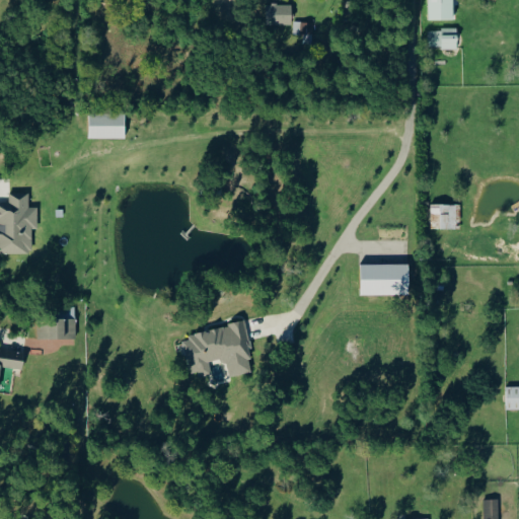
[(429,0),(430,20),(456,20),(455,0),(429,0)]
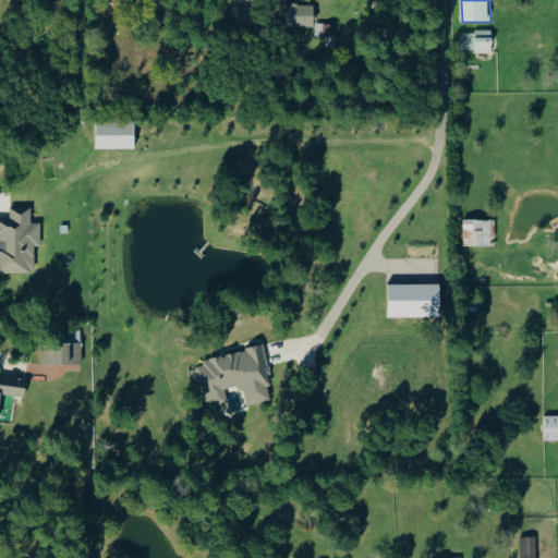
[(316,5),(288,4),(288,26),(315,27),(316,5)]
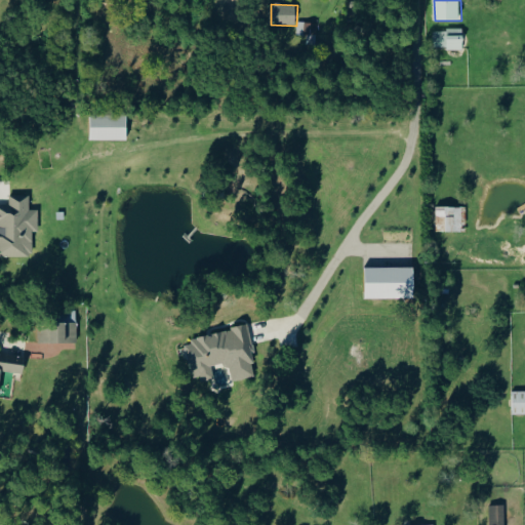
[(318,23),(298,23),(298,41),(318,41),(318,23)]
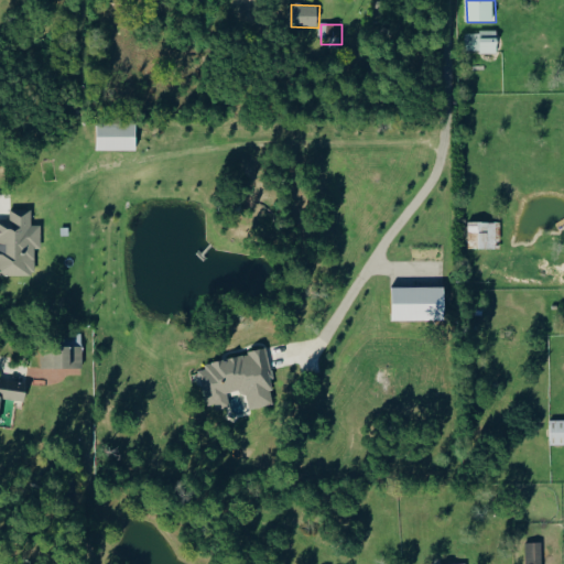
[(467,53),(499,52),(499,32),(466,32),(467,53)]
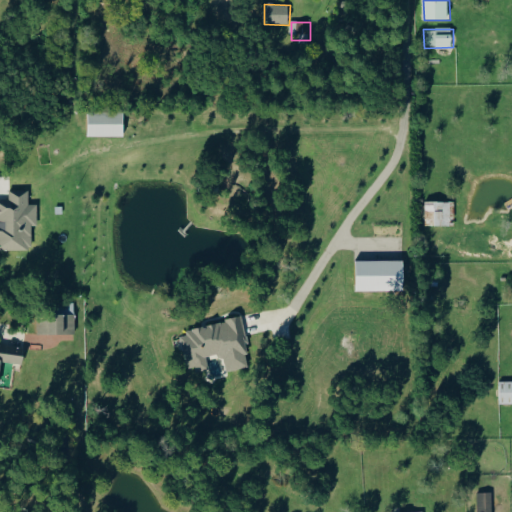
[(89,137),(125,137),(125,112),(89,112),(89,137)]
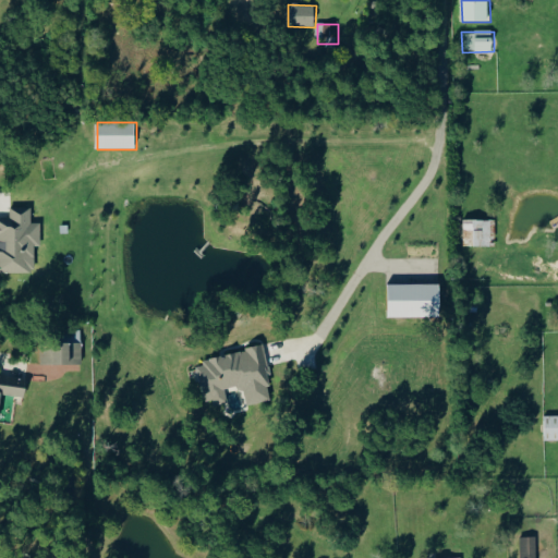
[(0,273),(36,274),(36,246),(43,246),(43,223),(33,223),(33,208),(11,208),(11,218),(0,217),(0,273)]
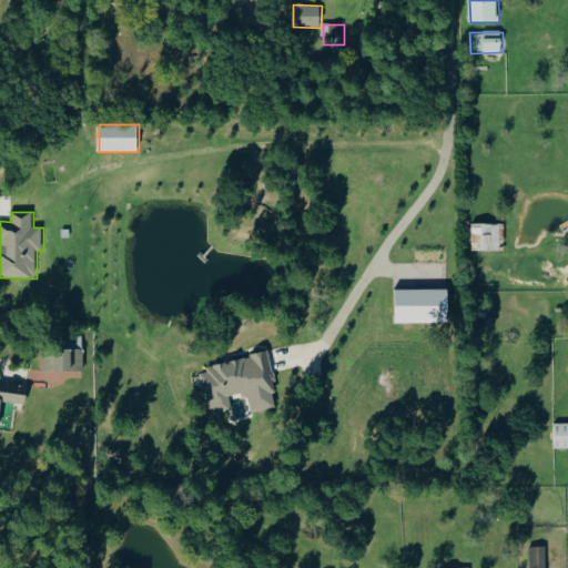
[(505,252),(506,225),(474,224),(473,251),(505,252)]
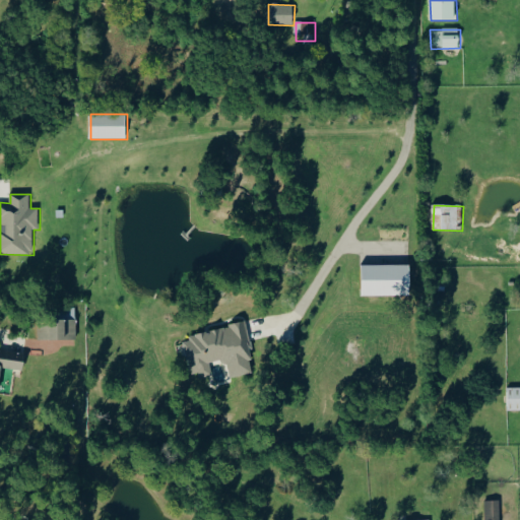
[(410,265),(363,266),(363,297),(411,296),(410,265)]
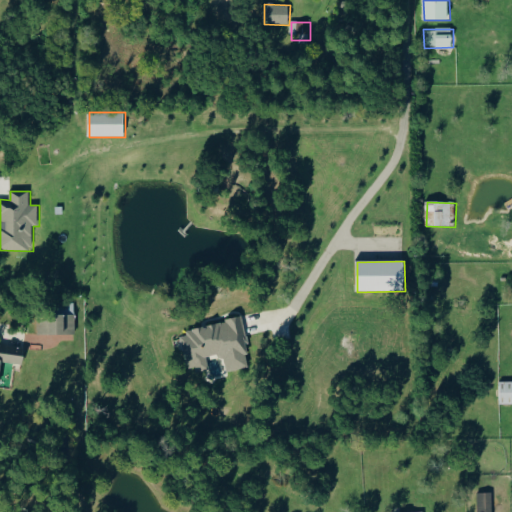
[(76,316),(38,315),(38,334),(76,335),(76,316)]
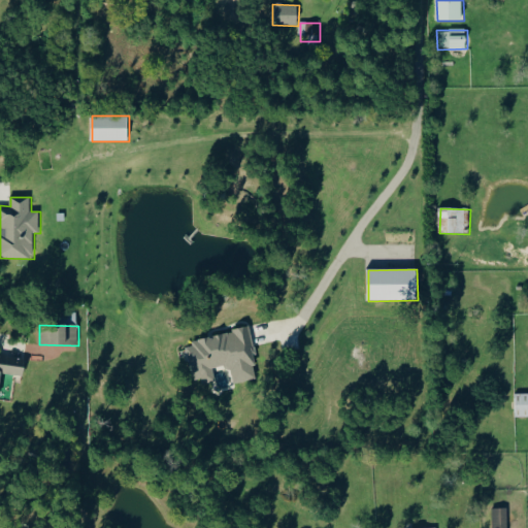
[(187,342),(195,384),(217,380),(215,370),(232,366),(235,384),(261,378),(251,329),(187,342)]
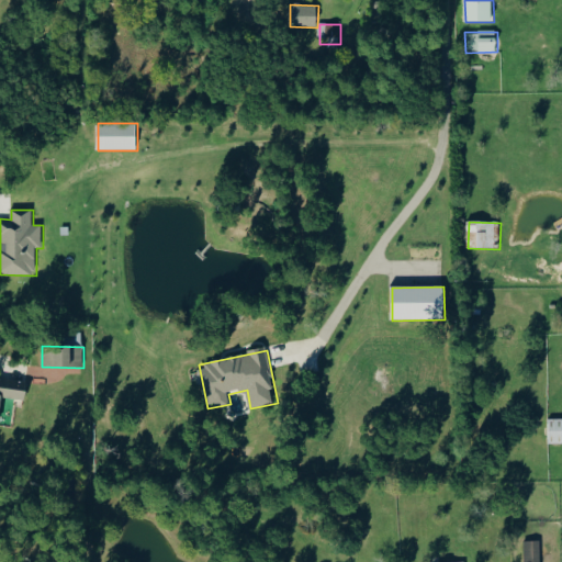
[(0,408),(2,397),(25,401),(29,383),(0,379),(0,408)]
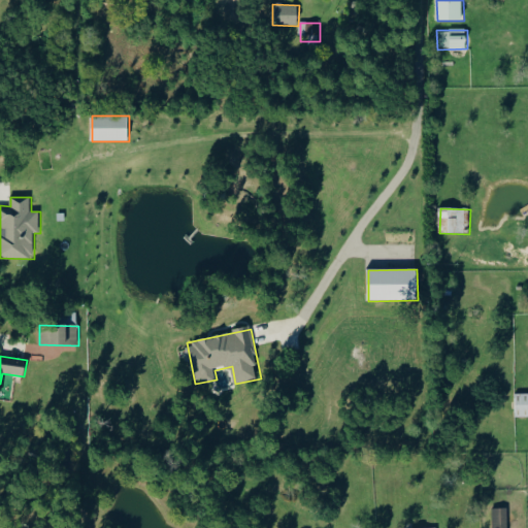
[(527,417),(527,393),(517,394),(517,418),(527,417)]
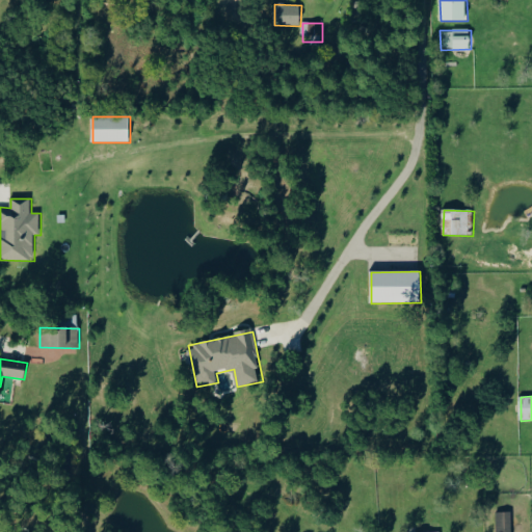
[(503,531),(512,531),(511,512),(497,513),(497,531),(500,531),(503,531)]
